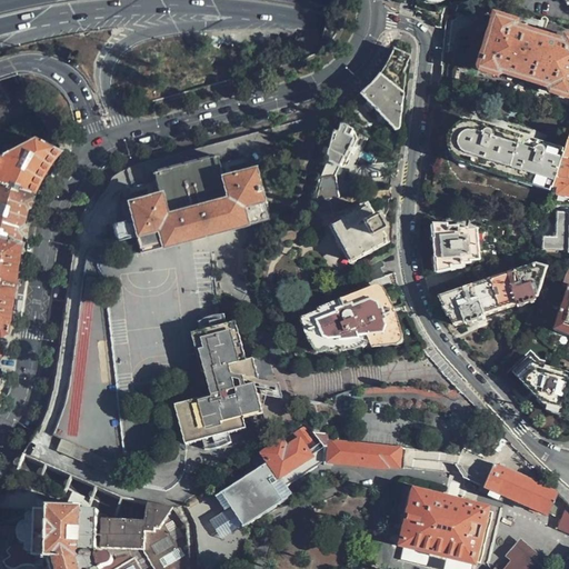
[(516,23),(497,19),(483,67),(485,68),(485,70),(497,75),(498,72),(500,72),(501,71),(553,87),(553,89),(555,90),(556,92),(568,97),(568,96),(568,95),(568,40),(568,41),(566,46),(546,39),(546,37),(536,35),(535,36),(513,30),(516,23)]
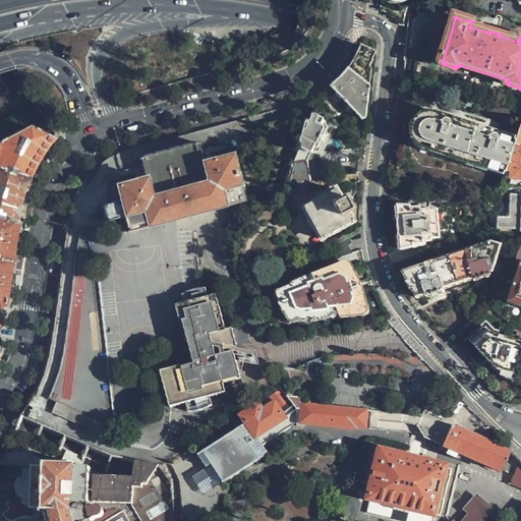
[(340,75),(329,88),(329,89),(325,93),(331,100),(333,99),(338,104),(341,100),(361,120),(364,119),(370,70),(368,70),(369,68),(368,67),(372,60),(371,60),(373,53),(358,46),(351,62),(349,65),(340,75)]
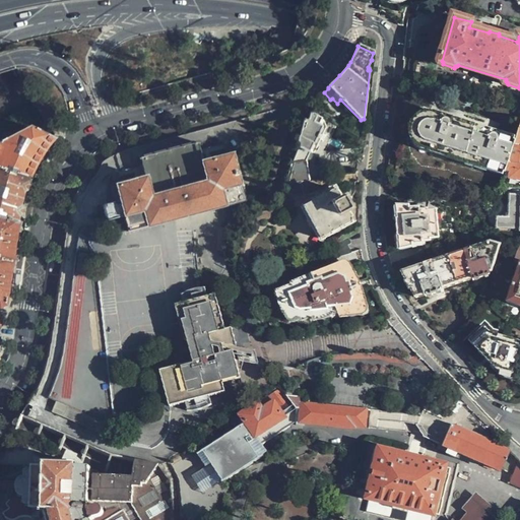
[(322,119),(310,113),(307,120),(304,119),(294,136),(294,137),(299,147),(297,151),(295,155),(291,164),(306,164),(310,152),(309,151),(313,144),(314,144),(322,127),(319,125),(322,119)]
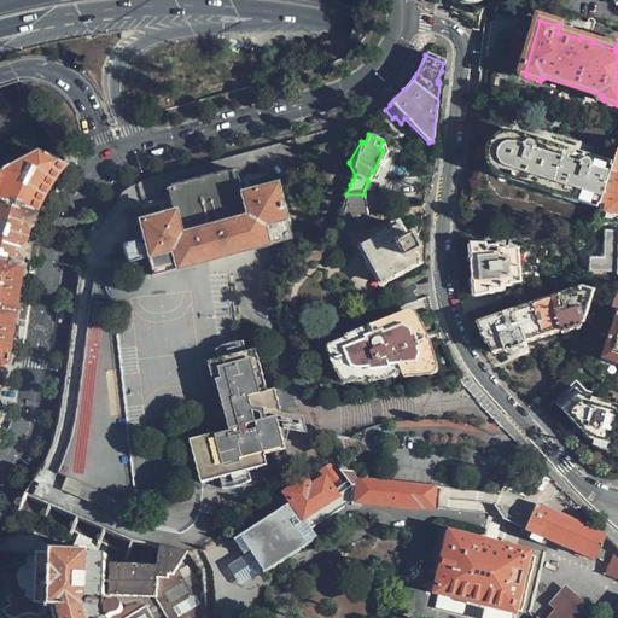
[(599,204),(611,167),(514,138),(508,138),(503,139),(500,141),(496,144),(493,150),(491,152),(491,158),(491,164),(494,169),(497,173),(500,175),(514,179),(514,176),(590,199),(590,202),(593,202),(599,204)]
